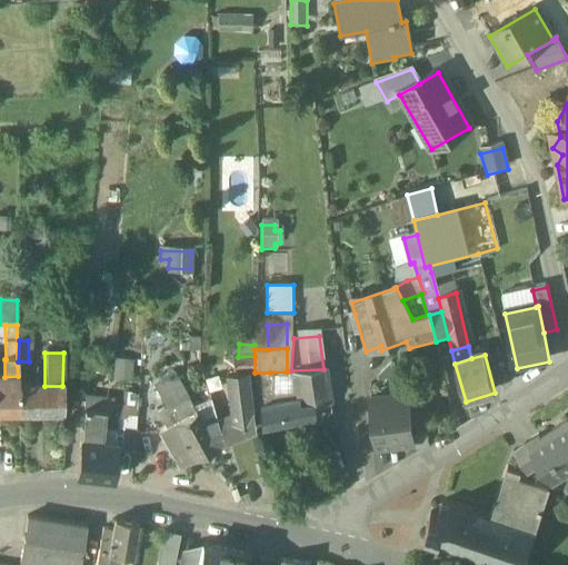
[(238,357),(232,357),(232,373),(255,374),(255,373),(255,356),(238,357)]
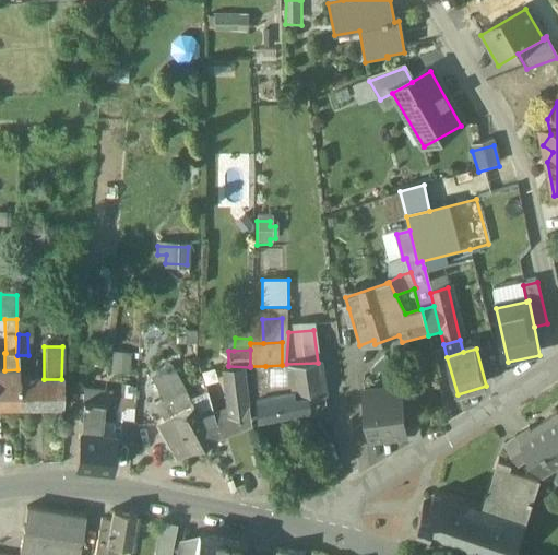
[(113,374),(131,375),(132,354),(115,353),(113,374)]
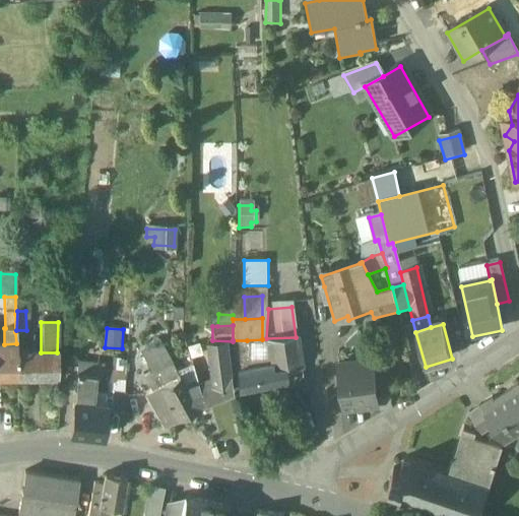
[(296,337),(266,338),(266,339),(270,365),(270,371),(283,370),(300,369),(296,337)]
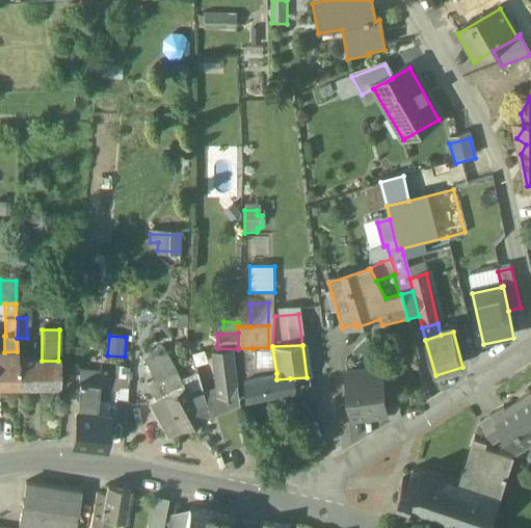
[(276,373),(272,347),(268,347),(253,348),(253,374),(241,376),(241,380),(276,373)]
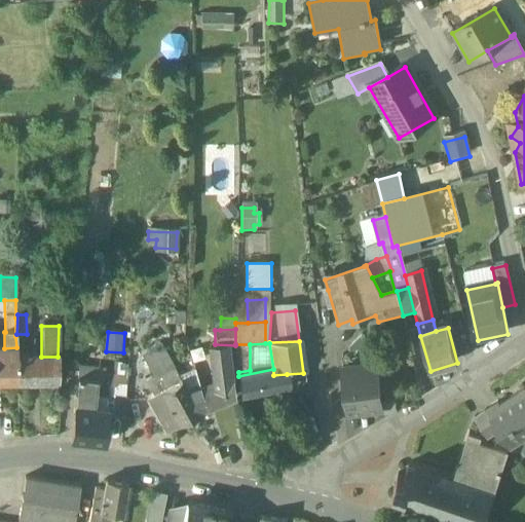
[(250,344),(235,344),(235,345),(234,373),(238,372),(250,370),(250,344)]
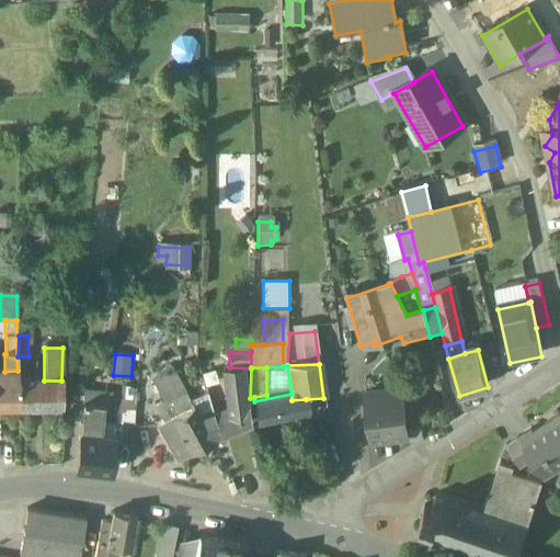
[(191,408),(169,370),(149,381),(163,406),(155,410),(162,424),(191,408)]
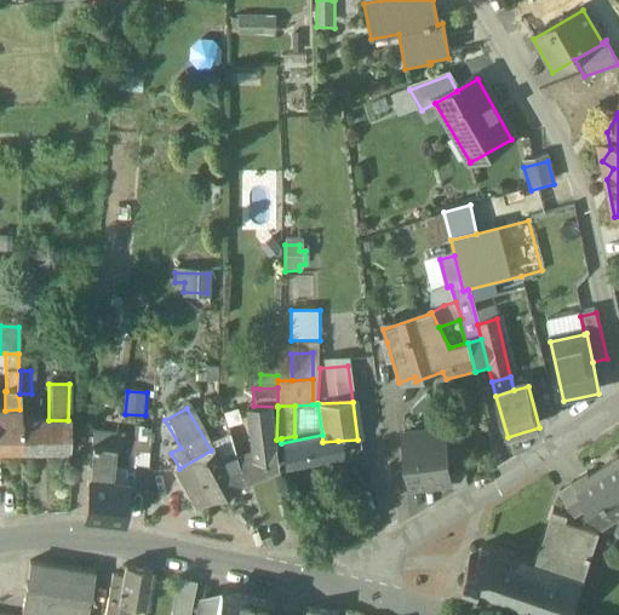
[(5,411),(0,409),(0,453),(19,454),(19,421),(19,409),(5,411)]
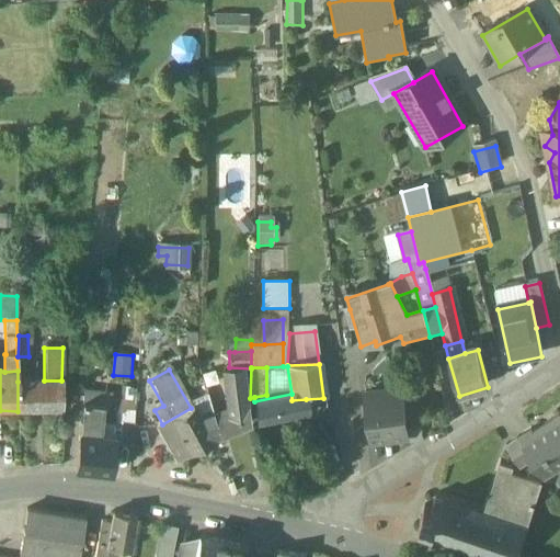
[(242,371),(221,374),(227,415),(233,411),(230,383),(243,381),(242,371)]
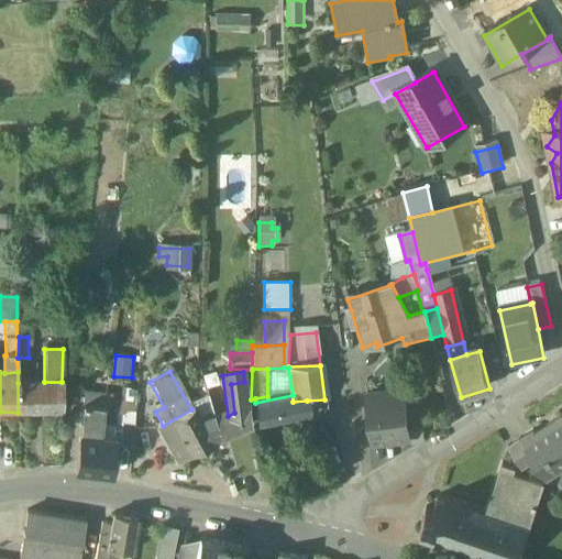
[(44,382),(18,383),(18,413),(62,412),(62,382),(44,382)]
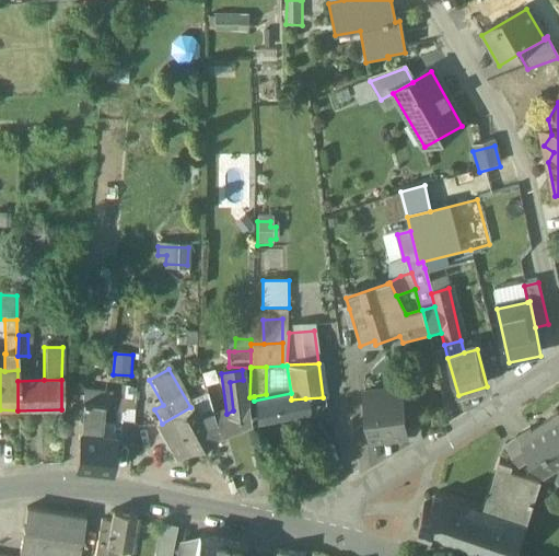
[(243,380),(230,382),(233,410),(246,405),(243,380)]
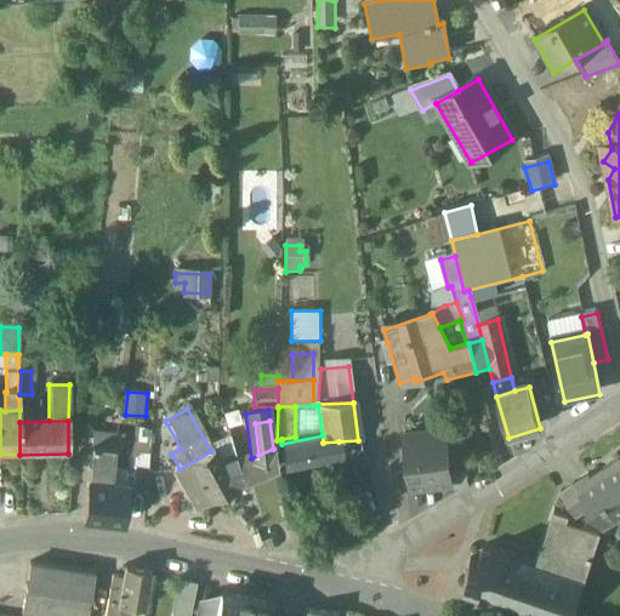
[(444,432),(404,437),(410,491),(451,486),(444,432)]
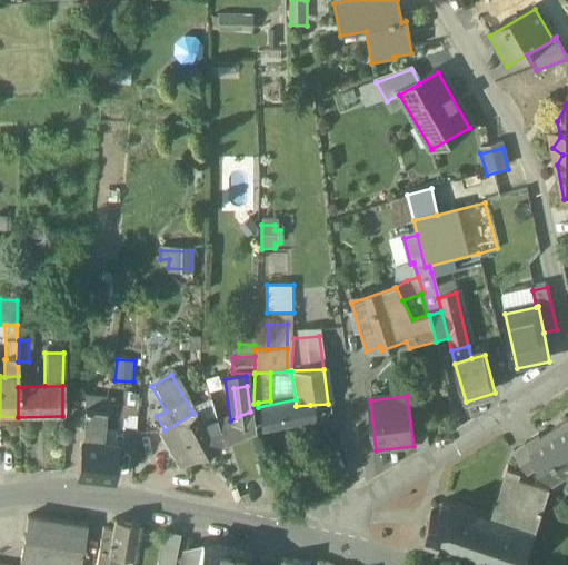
[(296,399),(258,407),(259,429),(311,418),(312,418),(310,405),(296,406),(296,399)]
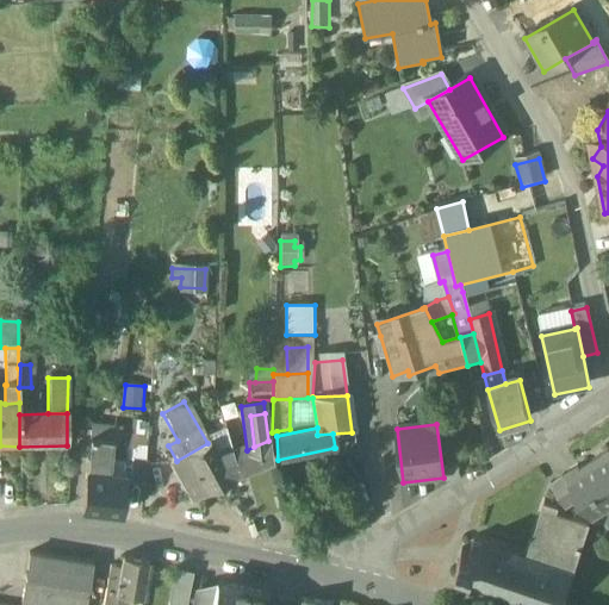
[(89,434),(76,431),(74,457),(87,460),(88,446),(89,434)]
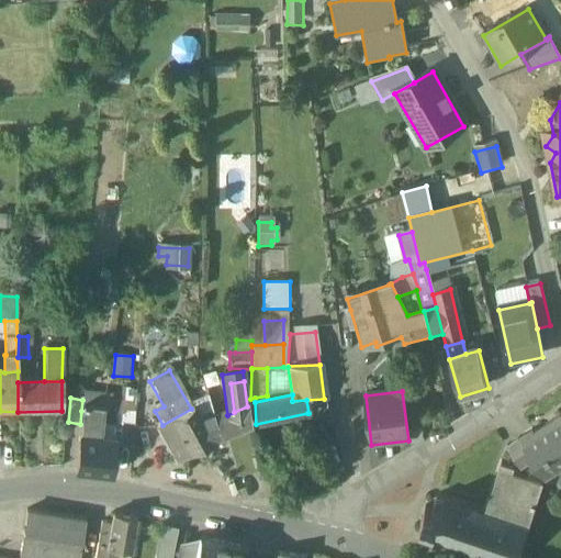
[(324,399),(306,400),(309,413),(307,413),(310,422),(327,420),(324,399)]
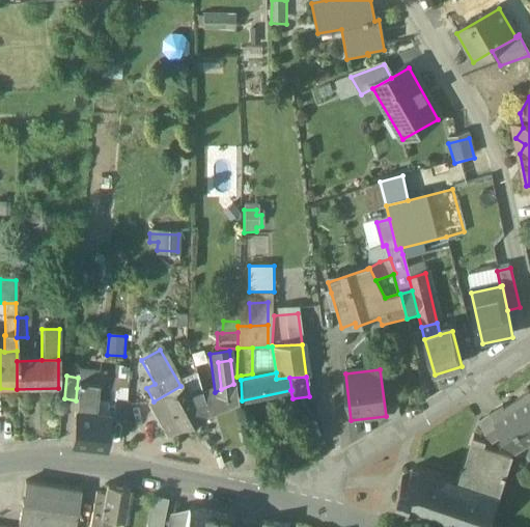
[(93,380),(78,378),(77,388),(92,390),(93,380)]
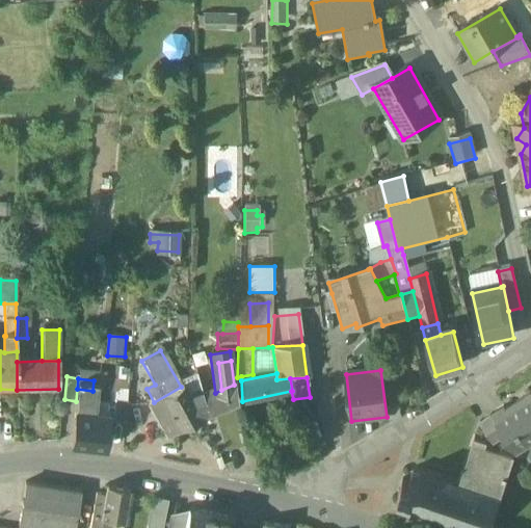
[(128,385),(94,380),(93,391),(116,394),(116,390),(127,391),(128,385)]
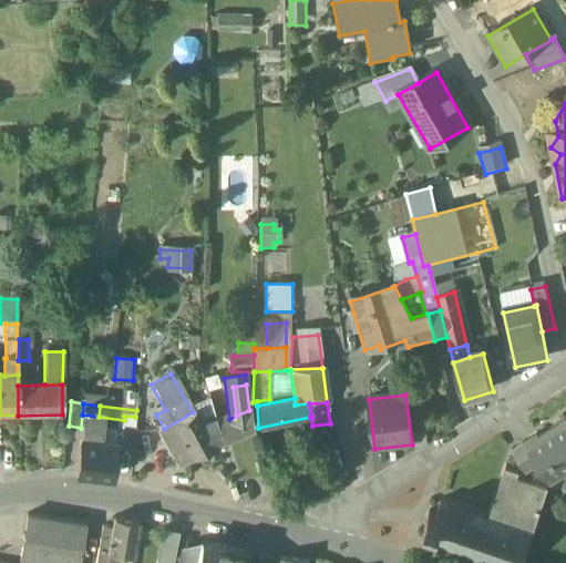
[(229,419),(222,422),(229,441),(253,431),(249,410),(236,416),(229,419)]
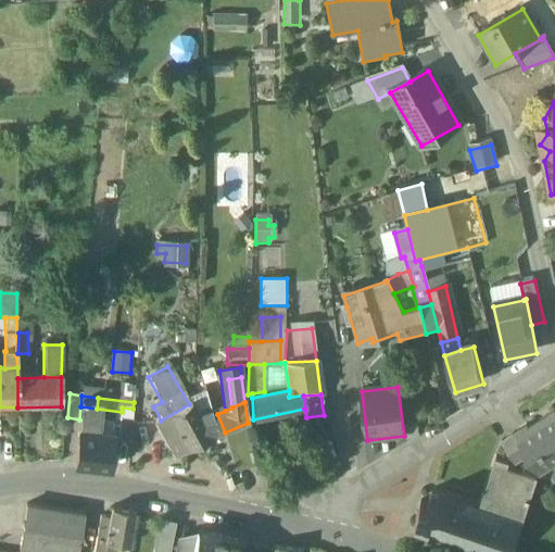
[(161,421),(154,425),(174,460),(210,440),(189,404),(161,421)]
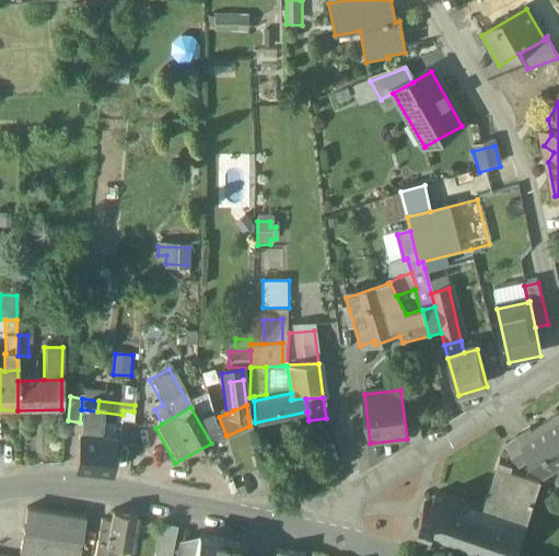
[(97,412),(81,409),(80,423),(79,433),(95,435),(96,428),(97,412)]
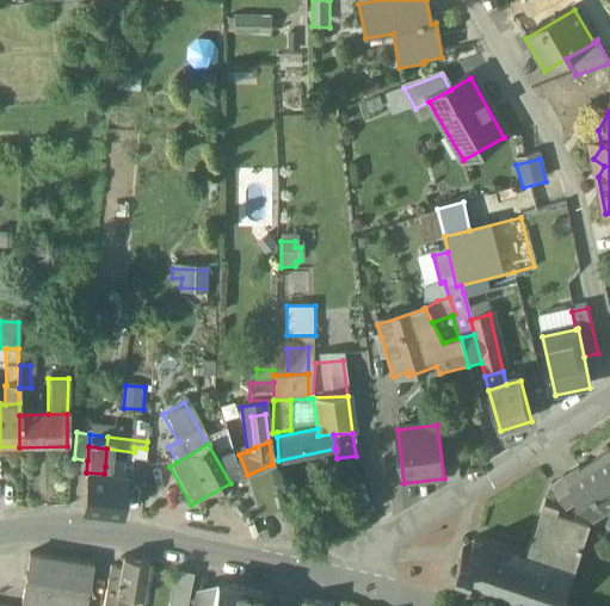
[(580,472),(566,482),(578,502),(591,523),(609,511),(609,453),(580,472)]
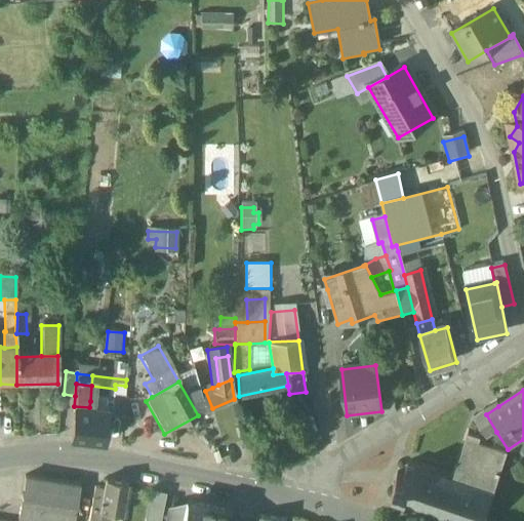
[(124,397),(113,396),(111,418),(123,419),(124,397)]
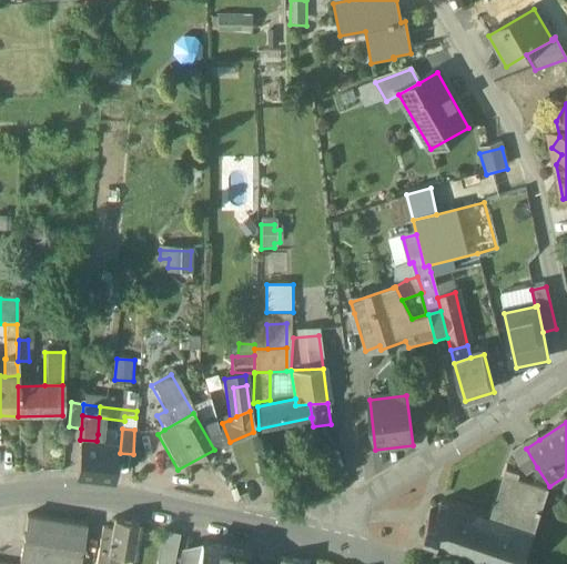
[(537,437),(524,446),(526,449),(539,440),(537,437)]
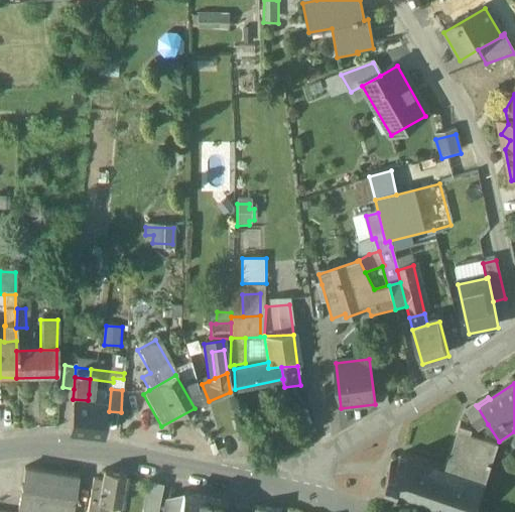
[(88,400),(73,399),(69,433),(102,436),(105,402),(103,402),(88,400)]
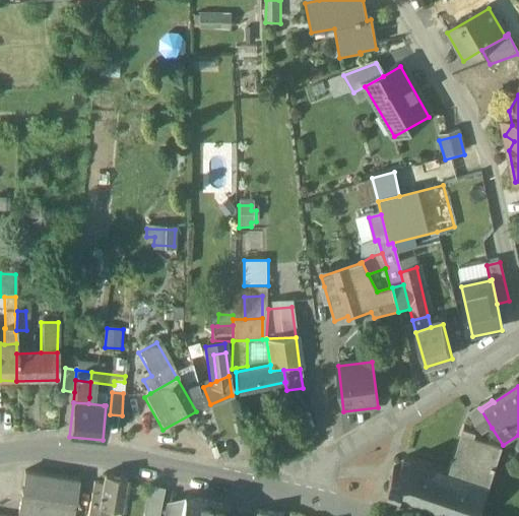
[(479,408),(468,415),(480,435),(492,428),(481,410),(479,408)]
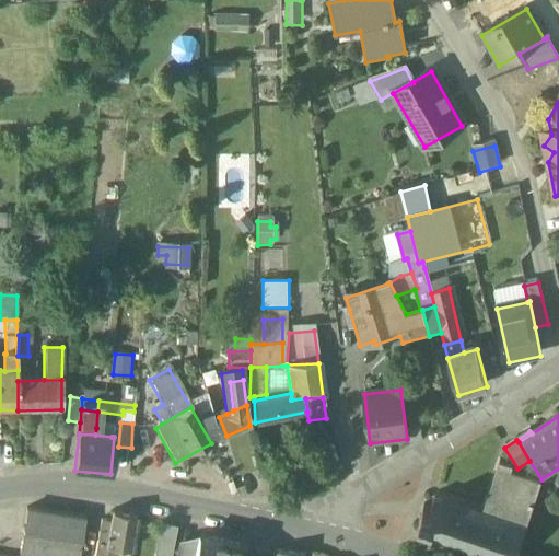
[(512,467),(499,463),(482,512),(525,526),(540,484),(510,474),(512,467)]
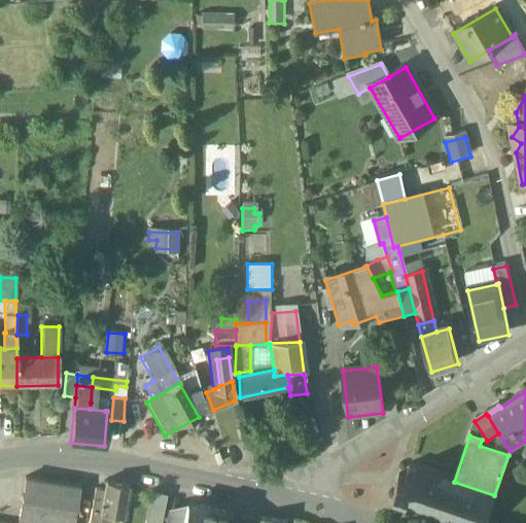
[(454,482),(409,467),(405,479),(398,477),(393,490),(400,492),(396,504),(451,522),(485,522),(494,495),(454,482)]
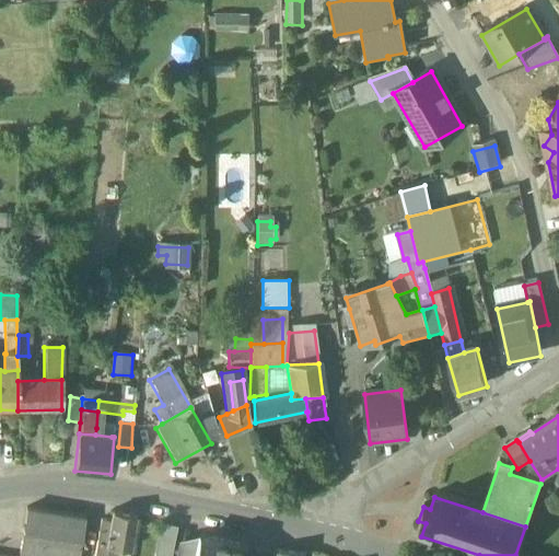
[(79,555),(84,521),(25,512),(19,555),(79,555)]
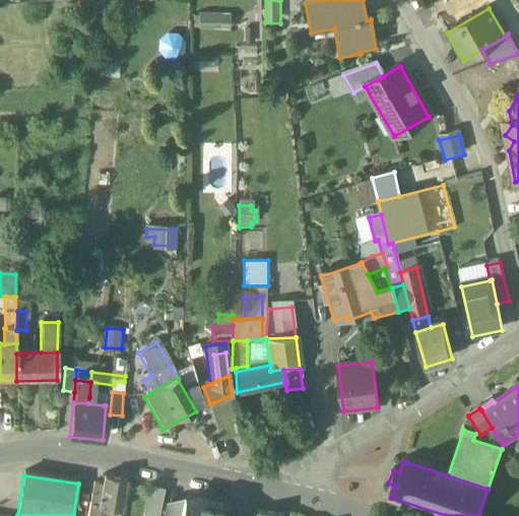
[(125,481),(107,478),(106,489),(102,509),(104,509),(110,510),(120,512),(125,481)]
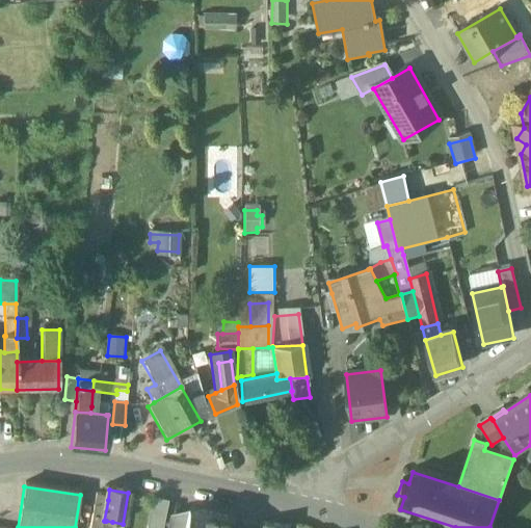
[(108,500),(97,498),(91,527),(105,527),(106,521),(104,521),(108,500)]
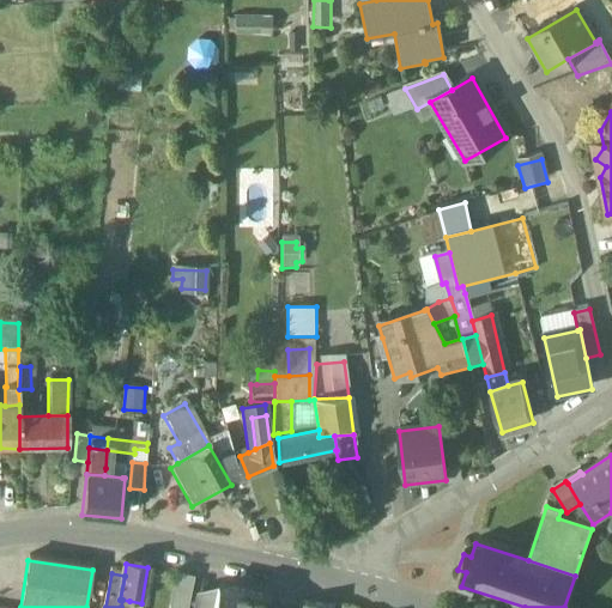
[(187,607),(193,581),(175,577),(170,607),(187,607)]
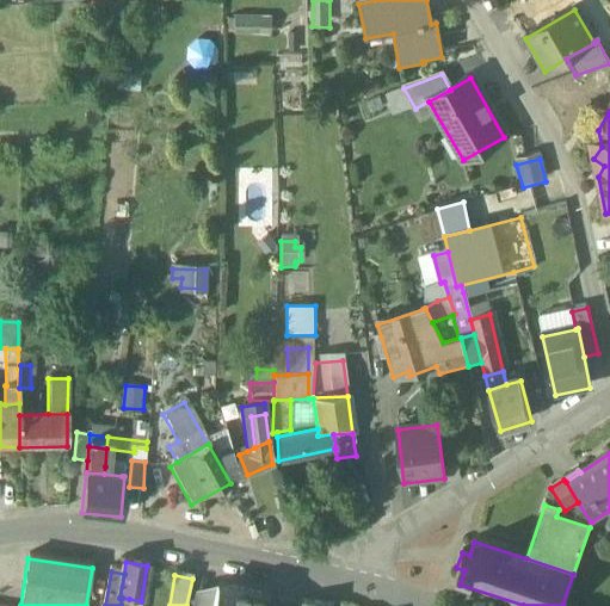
[(264,605),(266,598),(216,586),(213,605),(264,605)]
